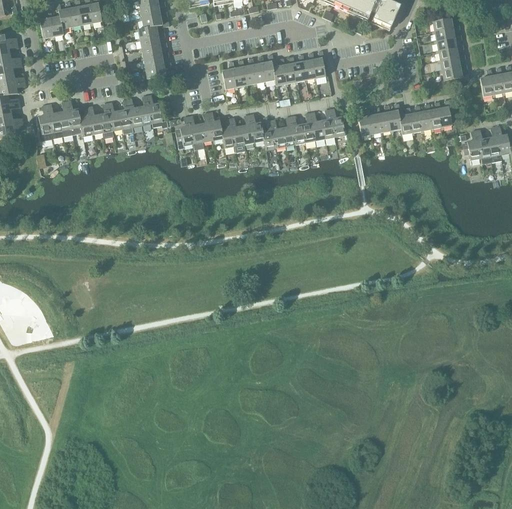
[(66,8),(61,9),(59,9),(62,28),(72,26),(69,7),(71,7),(69,0),(65,1),(66,8)]
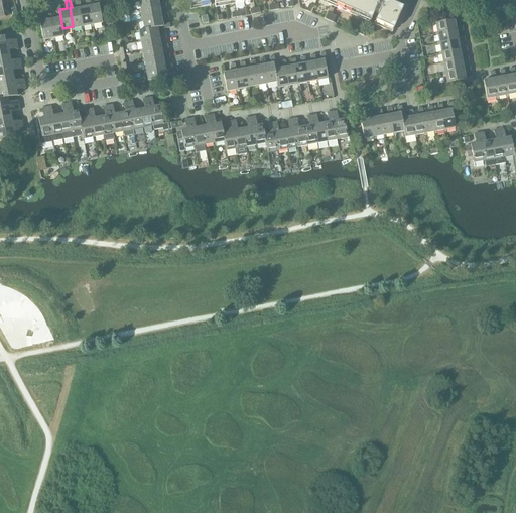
[(77,6),(72,7),(70,7),(73,26),(83,24),(79,6),(81,5),(80,0),(76,0),(77,6)]
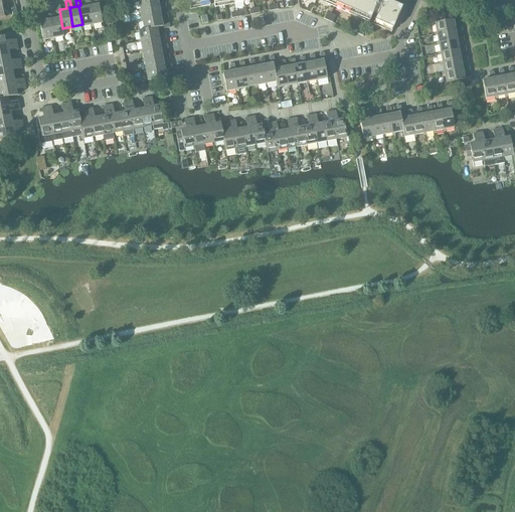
[(87,4),(80,5),(78,6),(82,24),(93,22),(89,4),(91,3),(91,0),(86,0),(87,4)]
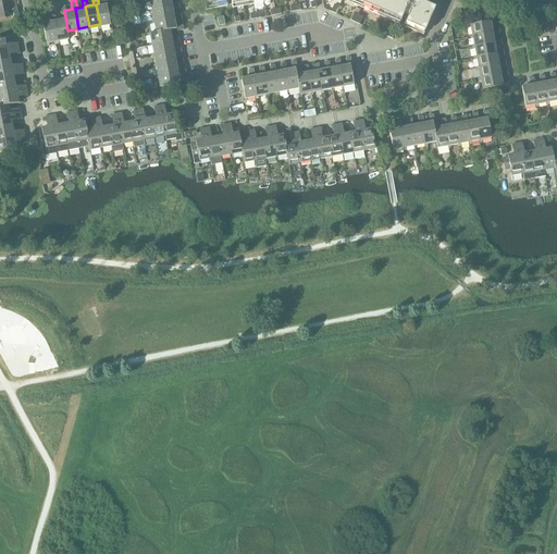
[(103,0),(104,2),(98,3),(96,4),(100,24),(110,22),(107,2),(109,2),(109,0),(103,0)]
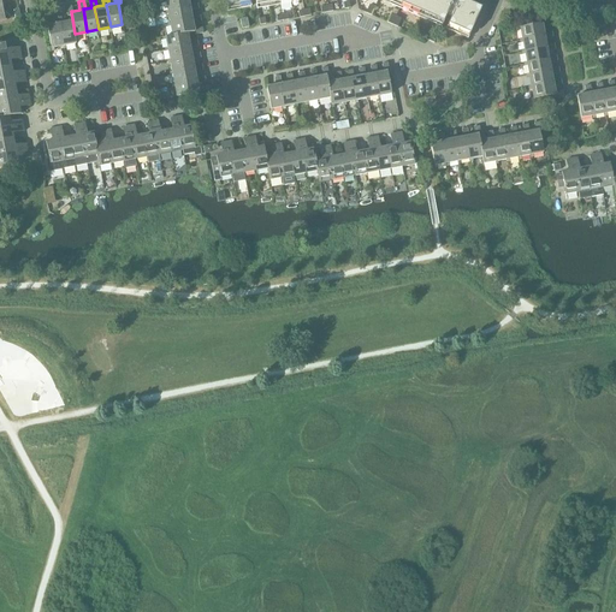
[(391,0),(440,22),(440,23),(442,23),(446,12),(449,12),(451,13),(446,25),(468,35),(481,5),(480,5),(479,7),(462,0),(391,0)]
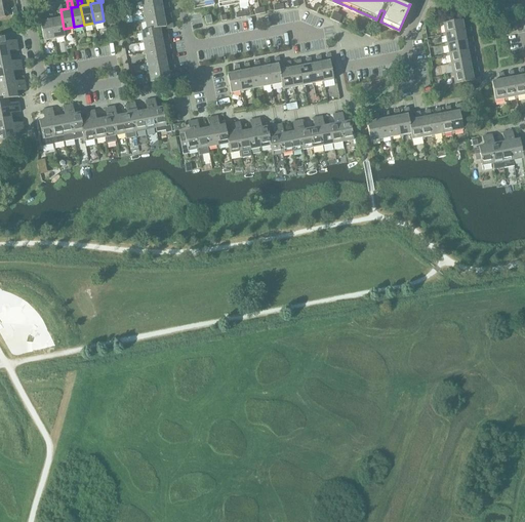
[(61,15),(53,17),(51,17),(54,37),(65,35),(64,29),(61,9),(63,9),(62,2),(56,3),(57,10),(59,10),(61,15)]
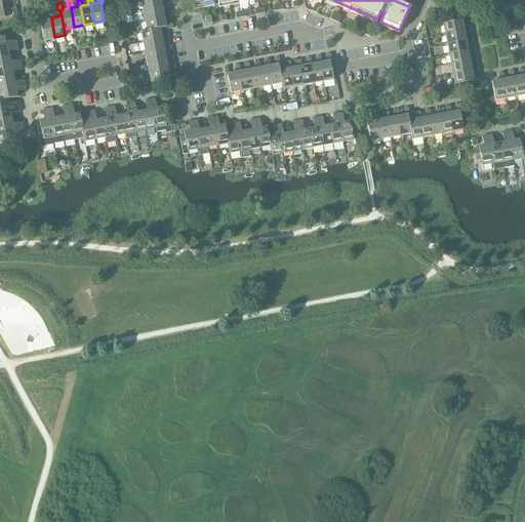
[(144,7),(145,17),(164,14),(164,16),(171,15),(170,10),(163,12),(162,6),(162,4),(144,7)]
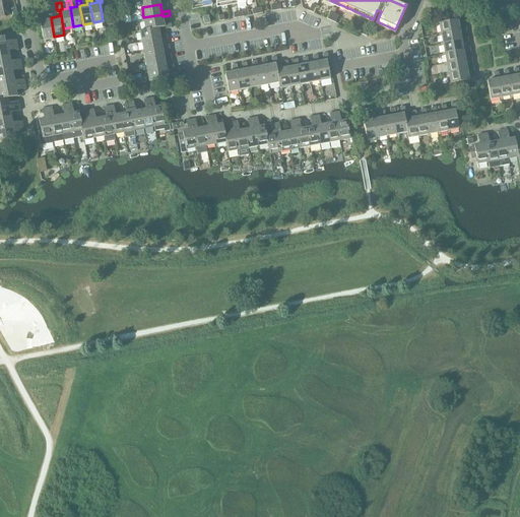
[(51,17),(53,17),(52,10),(47,11),(48,18),(40,19),(44,38),(54,37),(51,17)]
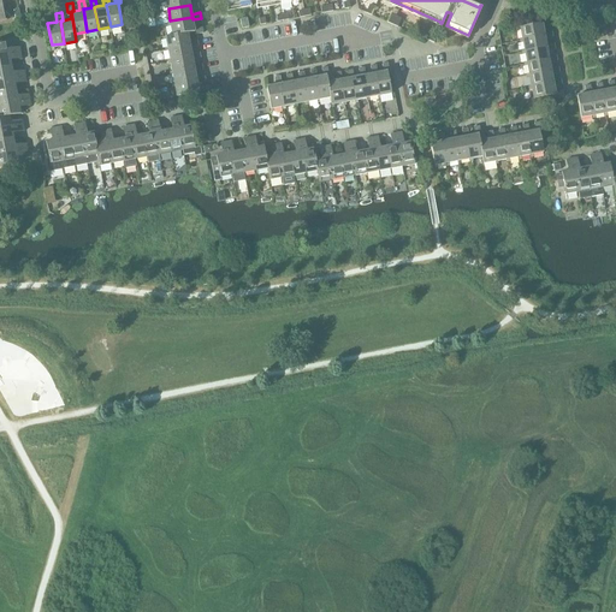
[(170,21),(172,33),(188,30),(194,29),(195,31),(203,30),(202,24),(194,25),(193,19),(193,17),(170,21)]
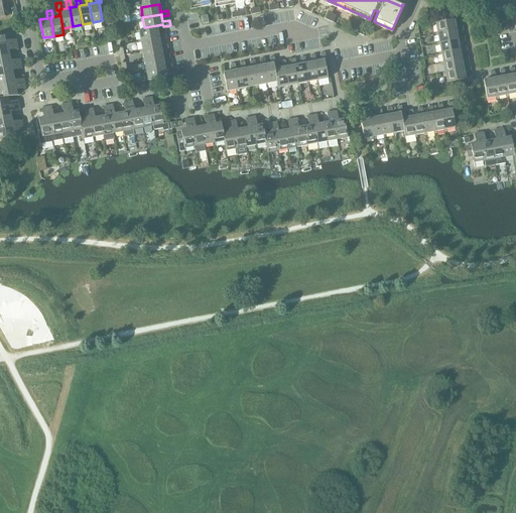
[(435,20),(437,30),(456,27),(457,30),(464,28),(463,24),(456,25),(454,17),(435,20)]
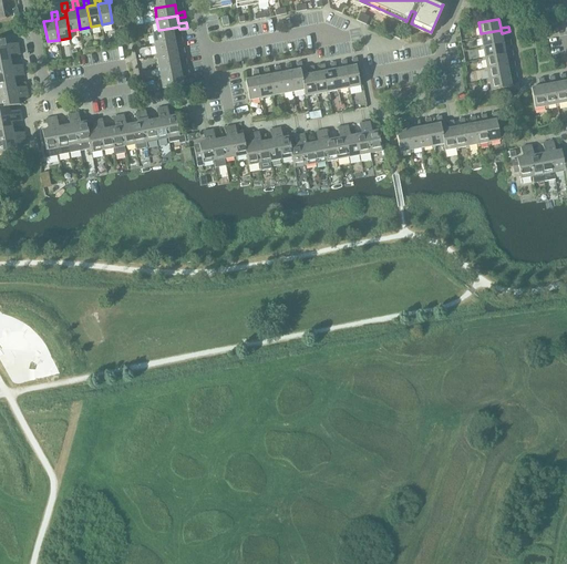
[(152,31),(154,42),(175,38),(175,41),(183,40),(182,34),(174,36),(173,28),(158,30),(152,31)]
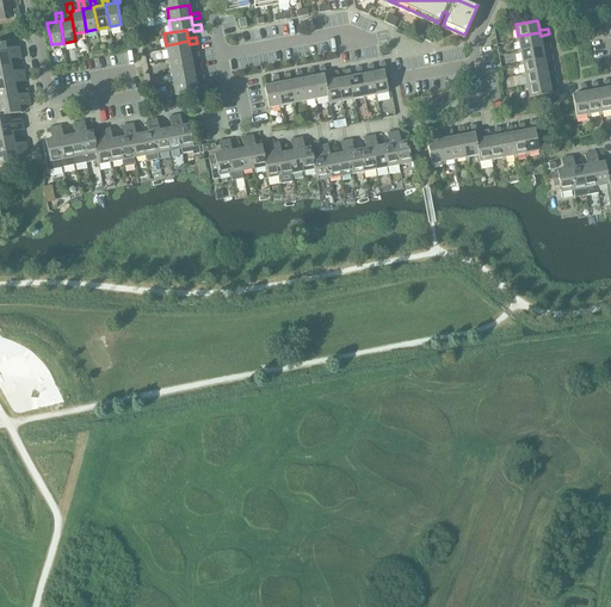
[(518,36),(520,48),(542,44),(543,47),(550,45),(550,41),(542,42),(541,36),(539,32),(518,36)]
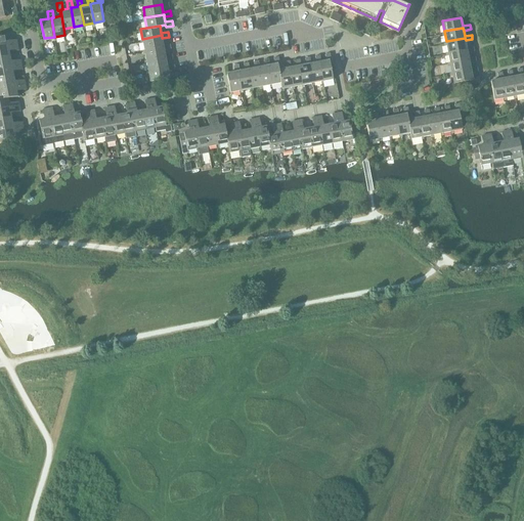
[(0,34),(0,44),(17,42),(16,37),(7,39),(6,34),(0,34)]
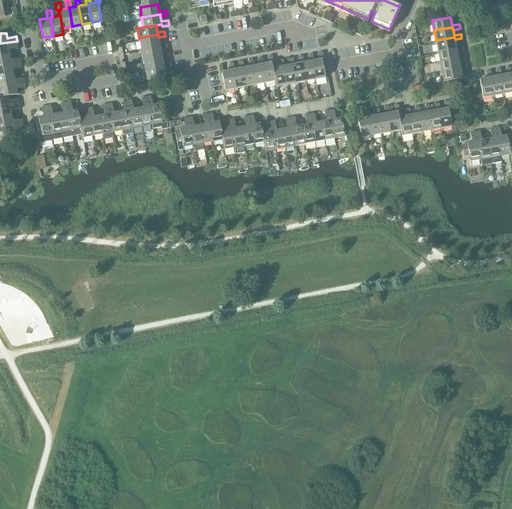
[(139,38),(141,48),(160,44),(160,47),(167,45),(166,41),(159,42),(158,37),(158,34),(139,38)]
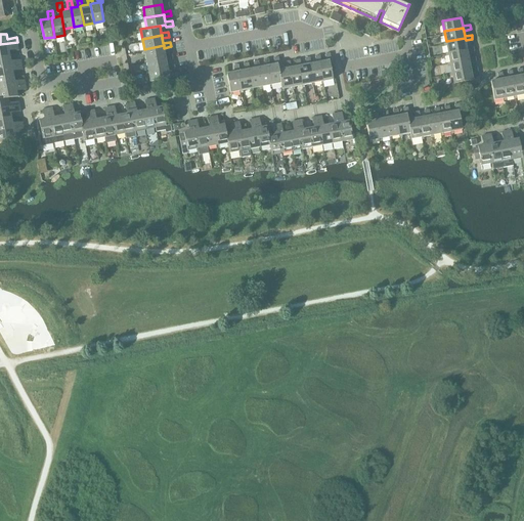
[(446,41),(448,51),(467,48),(467,50),(474,49),(473,44),(467,46),(466,40),(465,38),(446,41)]
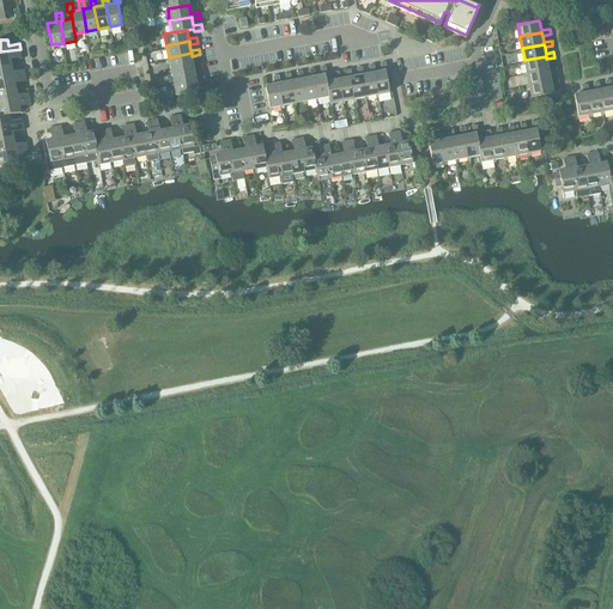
[(0,52),(0,65),(12,62),(11,56),(22,55),(20,49),(0,52)]
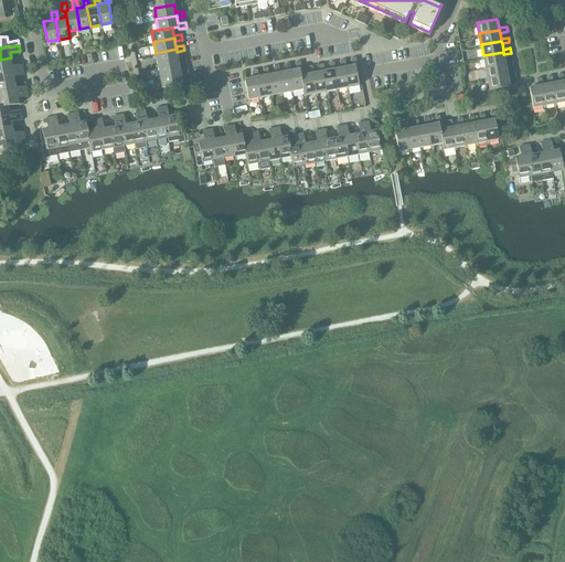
[(156,53),(158,64),(178,60),(179,63),(187,61),(185,56),(178,57),(177,52),(177,49),(156,53)]
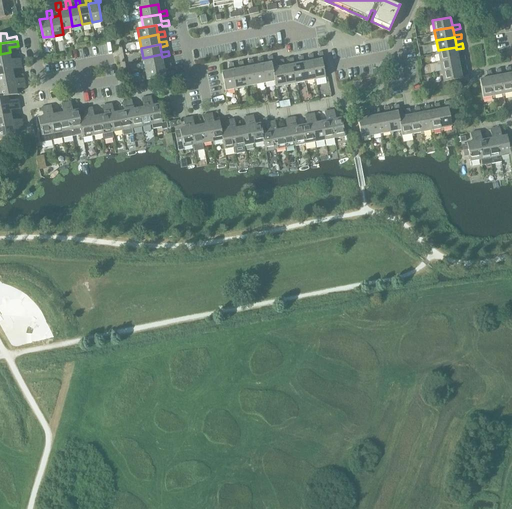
[(438,50),(440,60),(458,57),(458,59),(465,58),(464,53),(457,54),(456,49),(456,47),(438,50)]
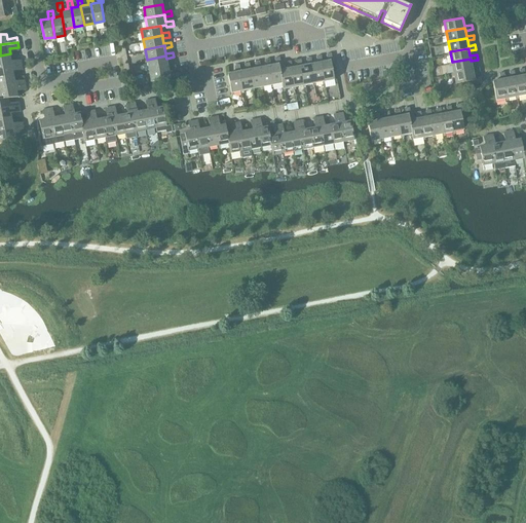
[(328,59),(323,60),(321,61),(324,79),(334,77),(331,59),(333,59),(331,51),(327,52),(328,59)]
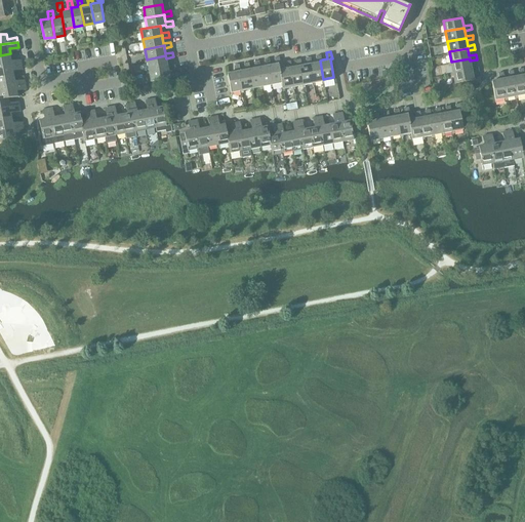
[(317,61),(312,62),(310,63),(313,81),(323,79),(320,61),(322,59),(320,52),(316,53),(317,61)]
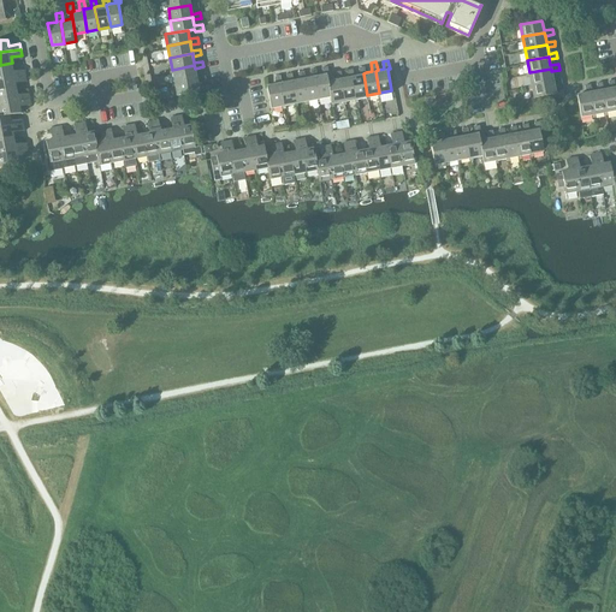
[(0,65),(0,77),(25,72),(24,67),(13,70),(12,63),(0,65)]
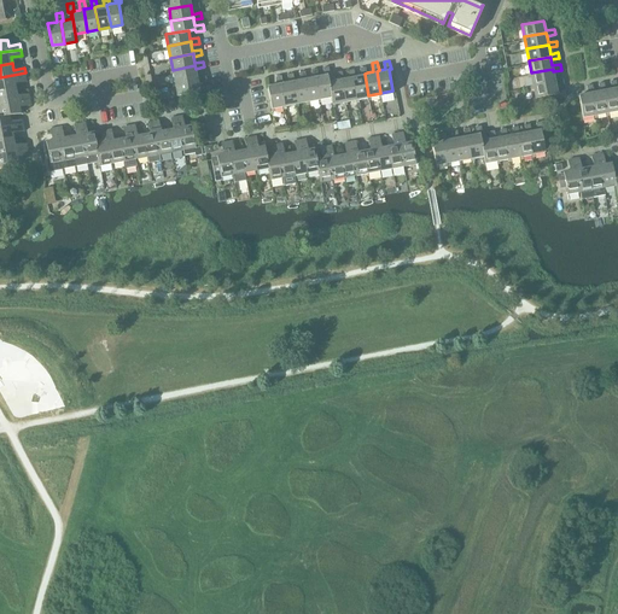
[(325,74),(318,75),(315,75),(319,98),(331,95),(332,95),(328,80),(327,74),(330,74),(328,64),(322,65),(325,74)]
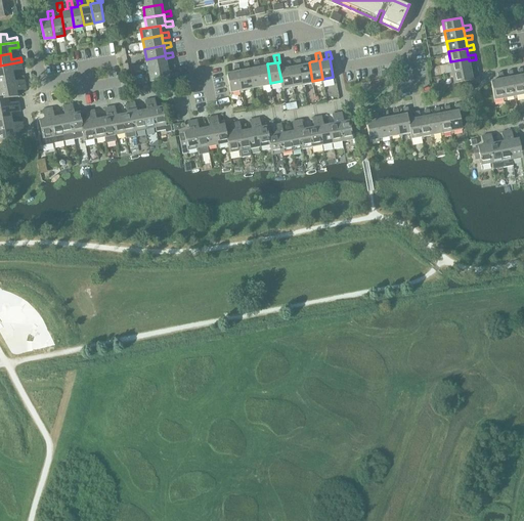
[(306,62),(301,63),(299,64),(302,83),(312,81),(309,62),(311,61),(310,54),(305,55),(306,62)]
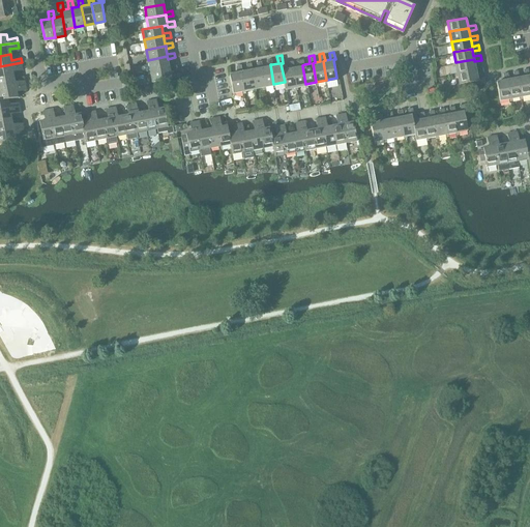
[(148,60),(150,70),(169,66),(170,68),(177,67),(176,63),(169,64),(168,59),(167,56),(148,60)]
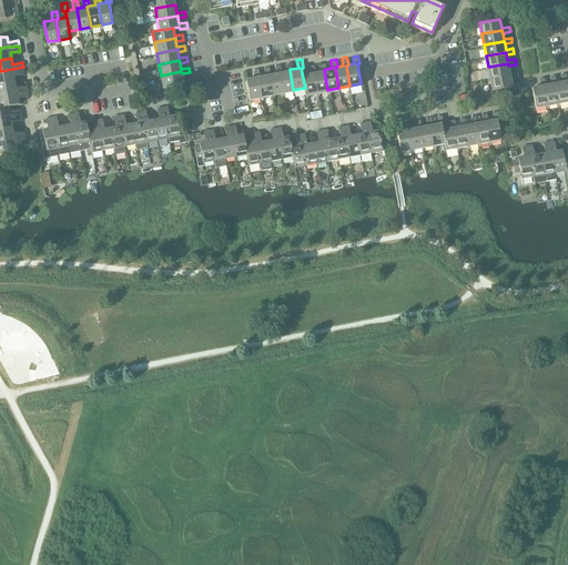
[(287,70),(282,71),(279,71),(283,91),(293,90),(290,69),(292,69),(291,61),(286,62),(287,70)]
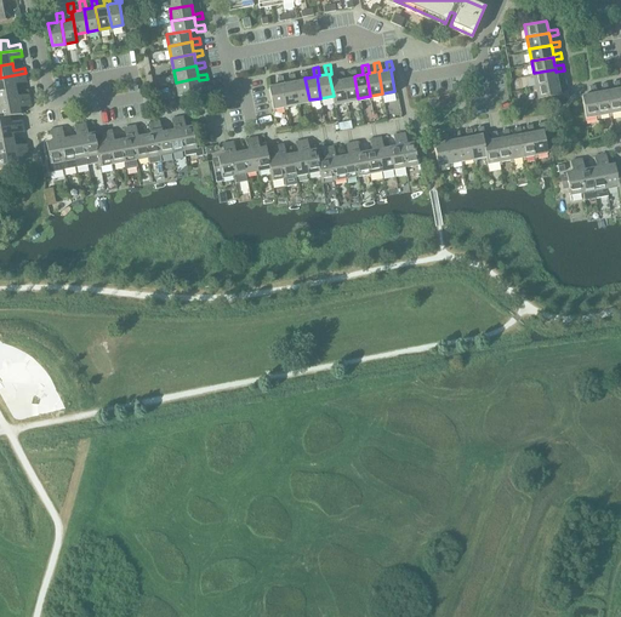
[(352,76),(345,78),(342,78),(346,101),(358,98),(354,76),(357,75),(355,67),(349,68),(352,76)]
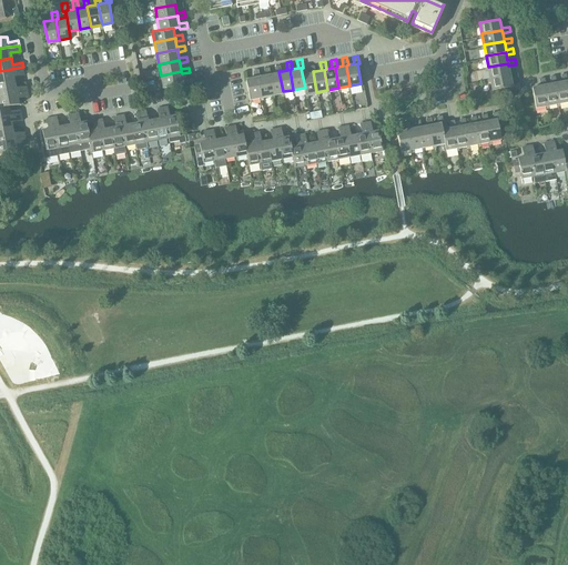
[(276,72),(271,73),(267,73),(272,93),(283,91),(279,71),(282,71),(280,63),(275,64),(276,72)]
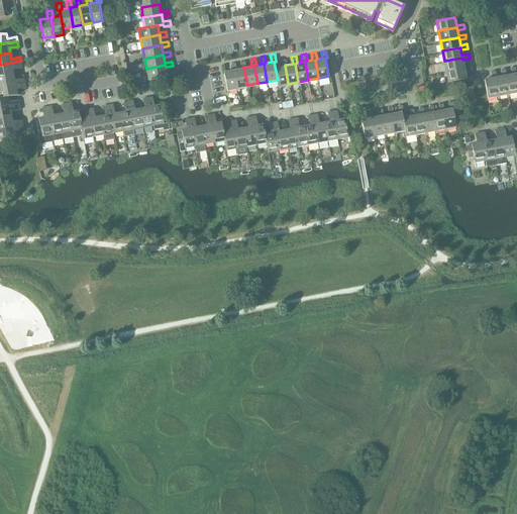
[(283,66),(275,67),(278,80),(277,80),(278,86),(288,84),(285,65),(287,65),(286,58),(281,59),(283,66)]
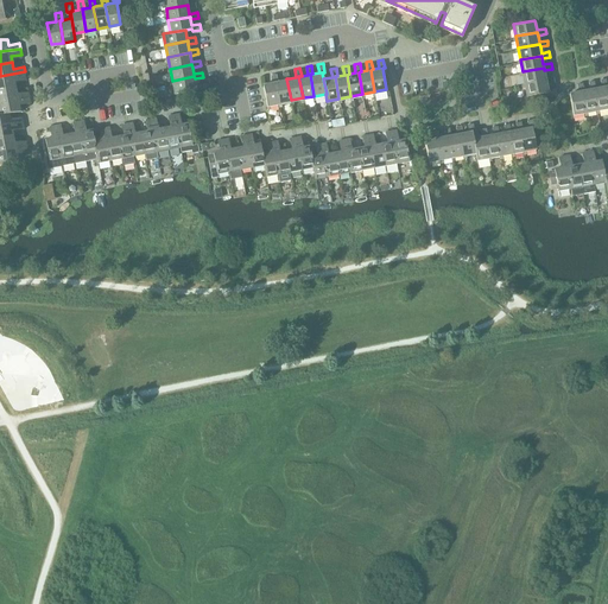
[(523,71),(524,83),(546,80),(546,82),(555,80),(553,75),(545,76),(544,70),(544,68),(523,71)]
